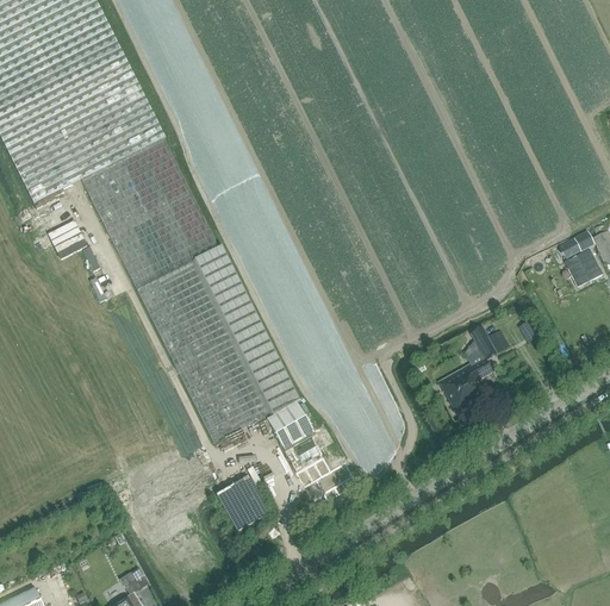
[(0,0),(0,133),(35,202),(82,179),(165,137),(166,137),(98,0),(0,0)]
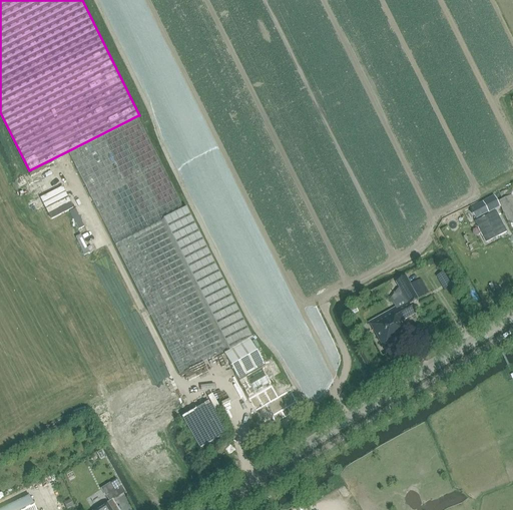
[(138,115),(67,151),(179,372),(222,351),(249,337),(252,336),(195,221),(187,205),(184,207),(138,115)]
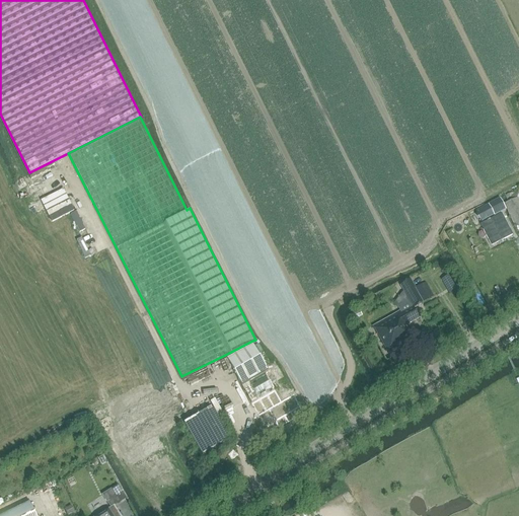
[(56,168),(51,171),(79,228),(84,226),(56,168)]
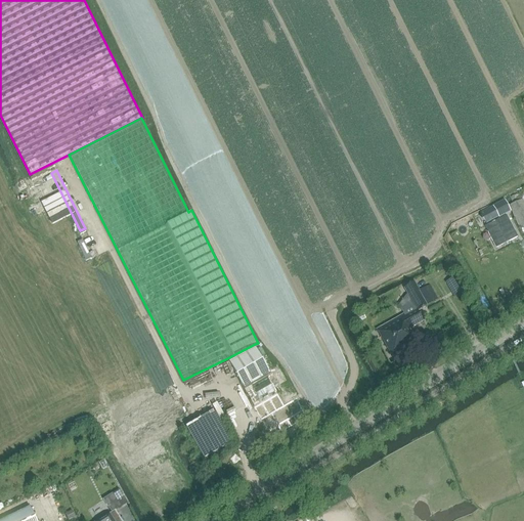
[(519,225),(523,223),(523,201),(522,197),(509,203),(519,225)]
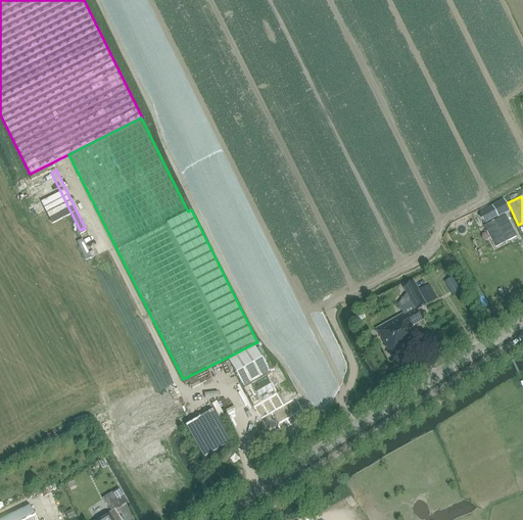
[(505,213),(483,223),(494,244),(516,234),(505,213)]
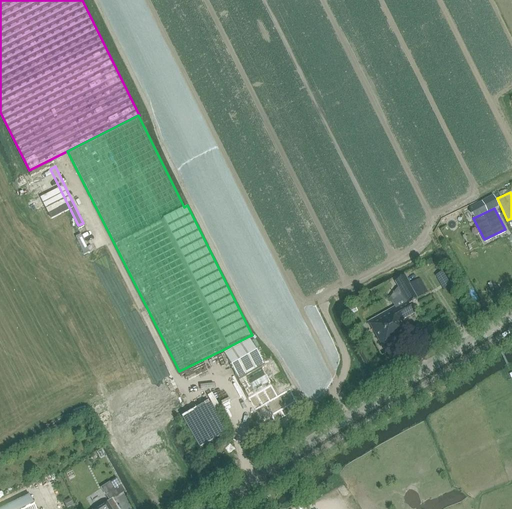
[(416,277),(414,279),(399,287),(402,292),(390,298),(394,305),(368,319),(383,346),(403,335),(402,333),(409,329),(402,317),(413,311),(408,301),(417,296),(418,298),(426,294),(416,277)]
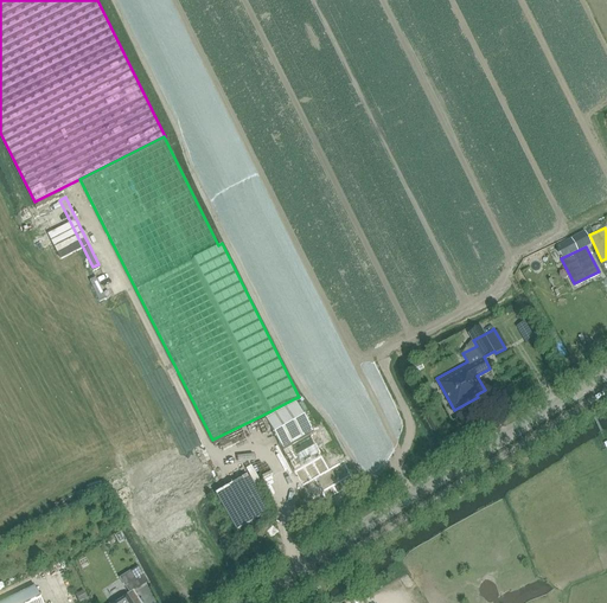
[(295,398),(264,416),(282,448),(310,432),(312,431),(295,398)]
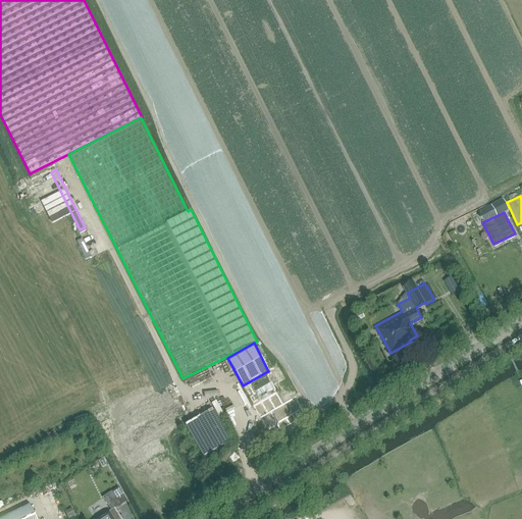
[(243,385),(253,403),(276,390),(266,372),(243,385)]
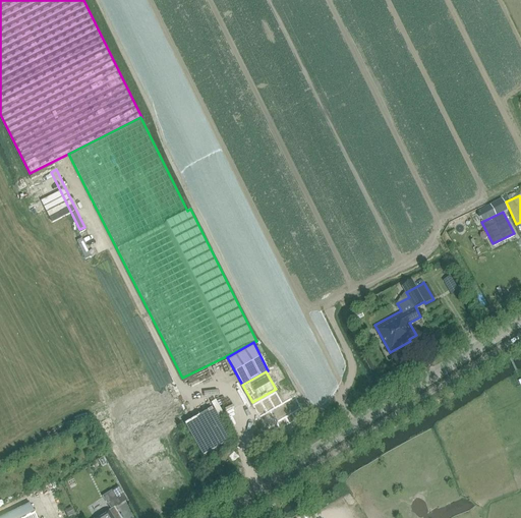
[(279,426),(304,412),(294,394),(282,401),(276,390),(253,402),(259,413),(269,408),(279,426)]
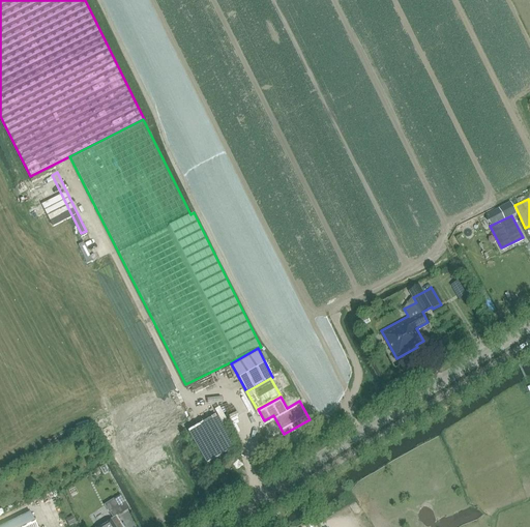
[(211,415),(187,429),(206,462),(229,448),(211,415)]
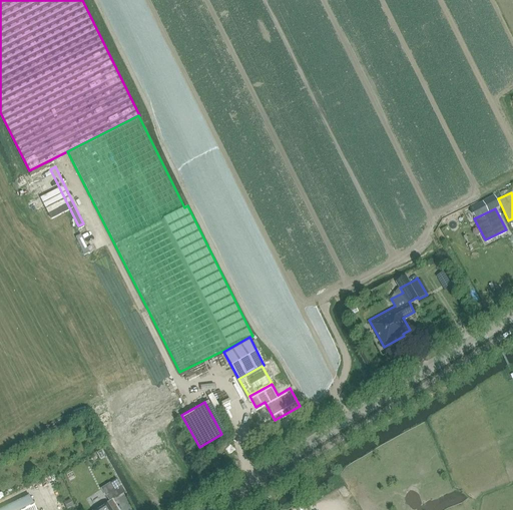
[(117,509),(120,509),(112,497),(122,491),(114,478),(101,486),(109,499),(91,509),(117,509)]
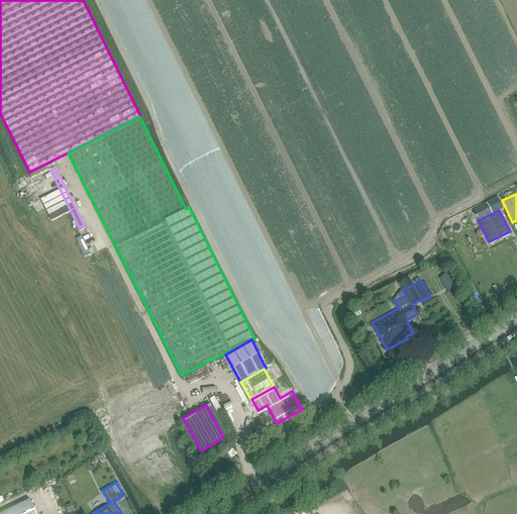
[(37,513),(30,498),(0,512),(0,513),(37,513)]
